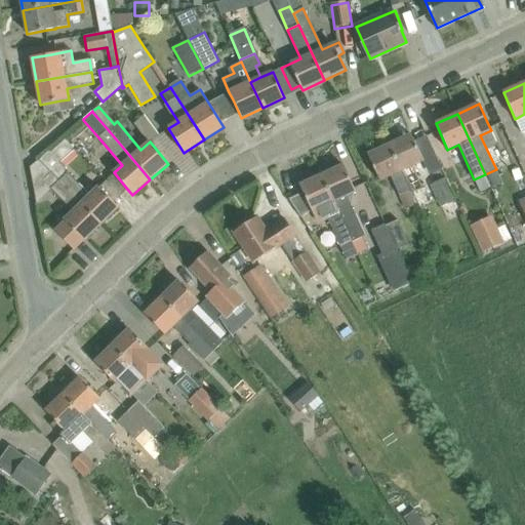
[(147,143),(158,134),(146,116),(134,124),(147,143)]
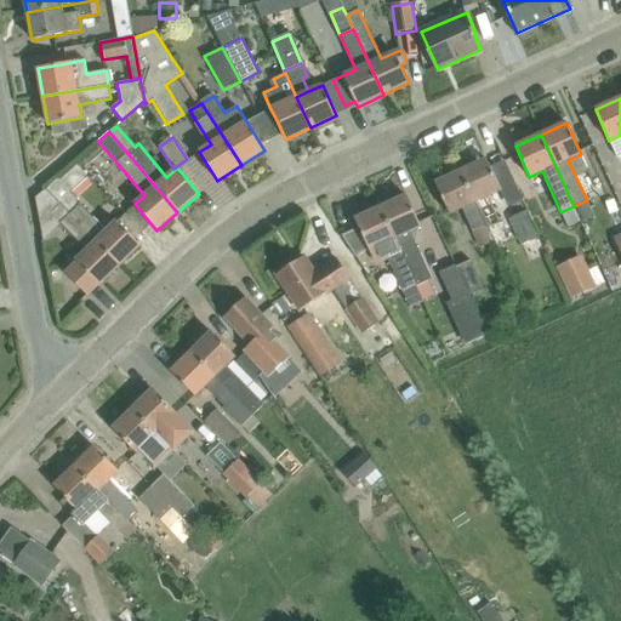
[(500,191),(496,181),(486,159),(461,171),(485,226),(486,228),(495,246),(510,239),(502,221),(500,222),(488,195),(500,191)]
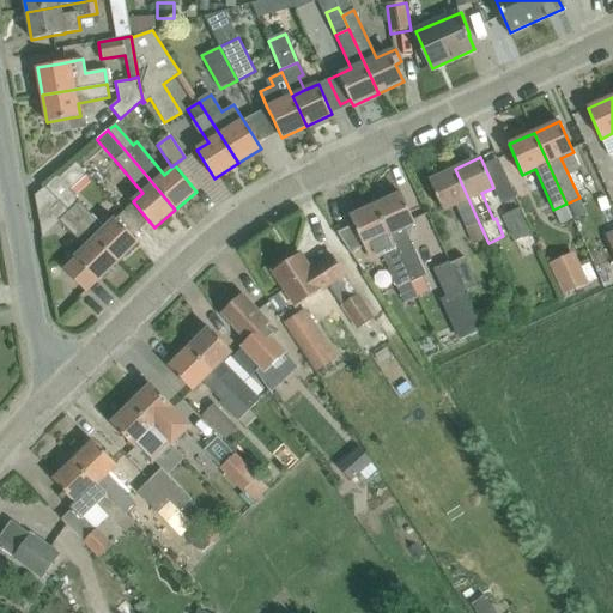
[(58,175),(44,186),(70,212),(79,202),(80,201),(70,190),(86,175),(74,164),(60,178),(58,175)]
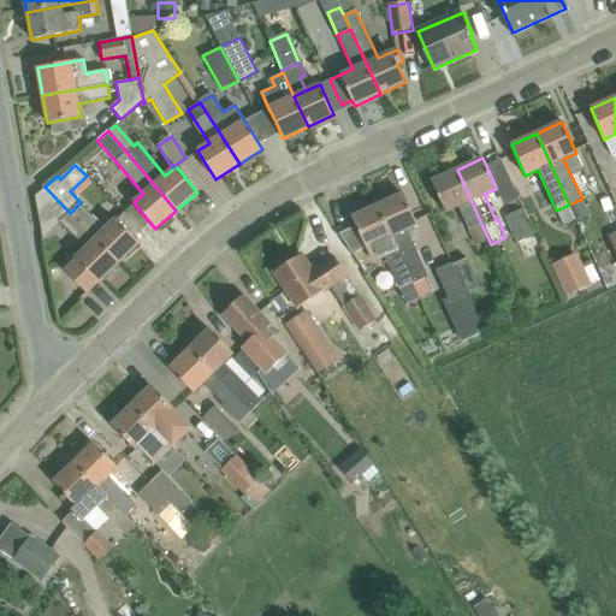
[(480,224),(481,224),(457,170),(432,182),(442,203),(445,212),(458,206),(477,247),(489,241),(480,224)]
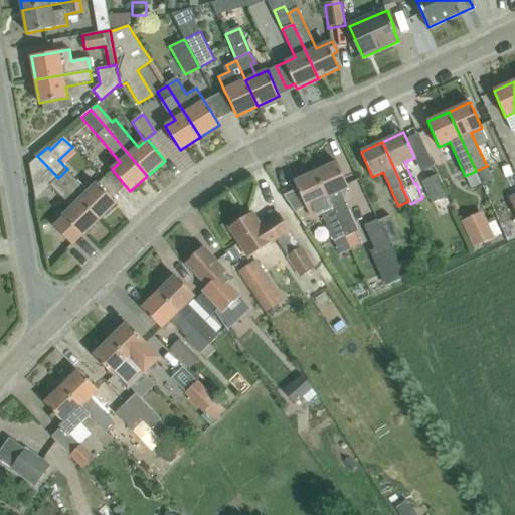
[(37,156),(29,164),(36,200),(50,186),(51,187),(62,199),(71,208),(63,216),(64,217),(54,227),(72,245),(82,235),(82,236),(100,220),(79,200),(74,195),(58,178),(37,156)]
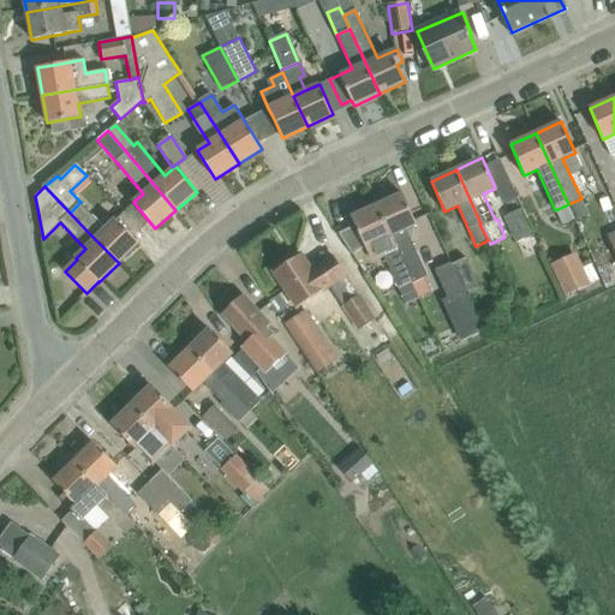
[(402,195),(377,206),(411,281),(412,284),(425,278),(404,231),(417,225),(412,216),(402,195)]
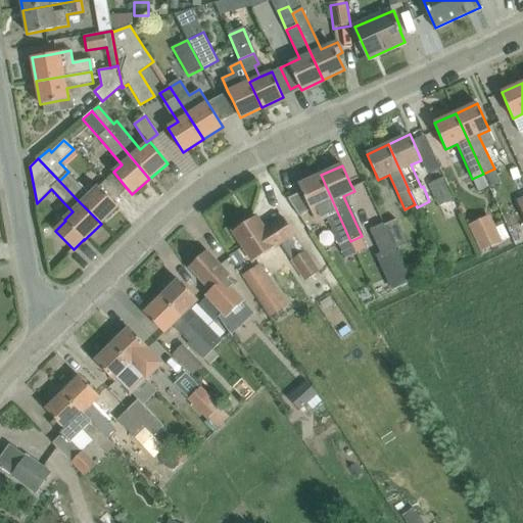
[(67,173),(59,181),(76,198),(81,203),(101,224),(119,207),(111,200),(98,187),(98,186),(89,195),(67,173)]
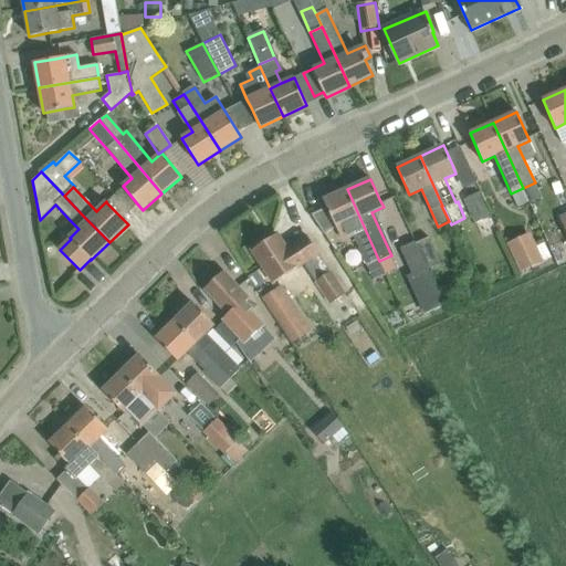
[(327,208),(312,215),(324,233),(336,228),(348,222),(357,243),(366,264),(378,259),(347,189),(324,200),(327,208)]
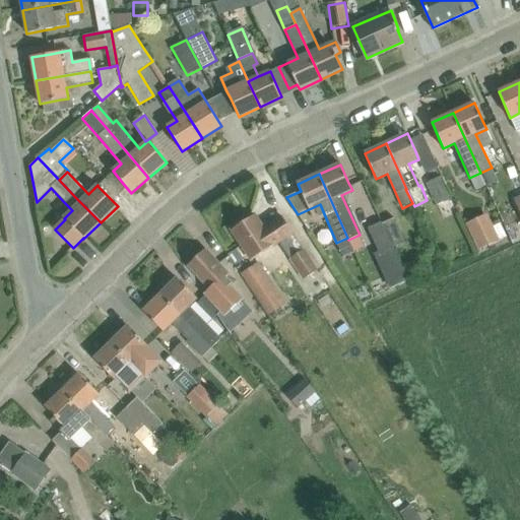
[(443,219),(456,213),(440,179),(427,185),(443,219)]
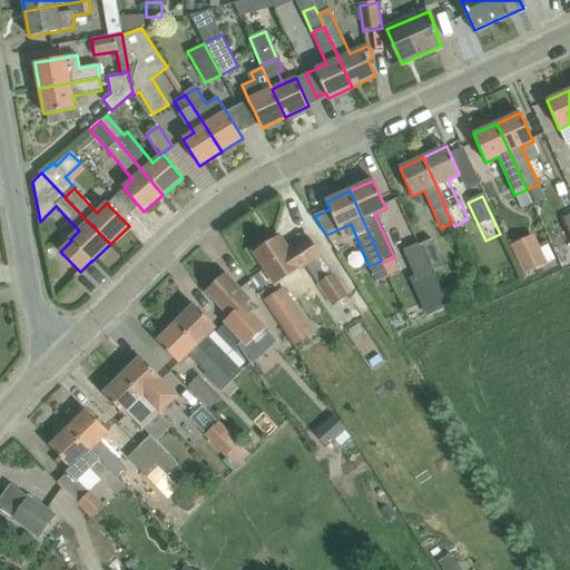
[(349,296),(318,252),(310,238),(290,252),(278,236),(254,252),(275,285),(304,266),(332,307),(349,296)]
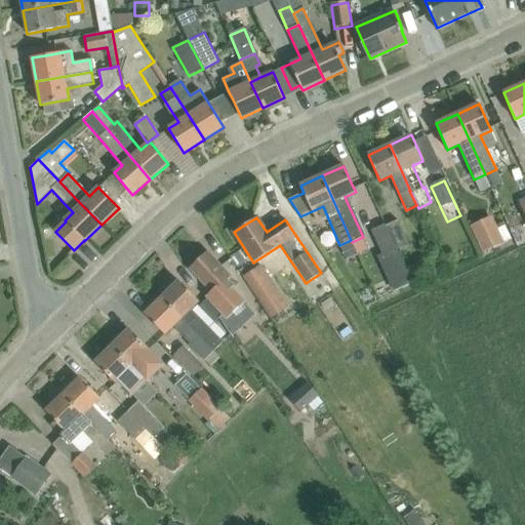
[(397,249),(408,244),(398,220),(386,226),(397,249)]
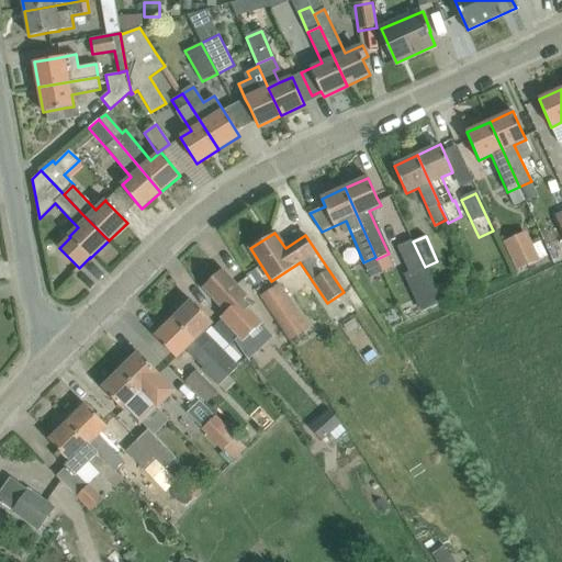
[(517,271),(534,262),(521,236),(504,245),(517,271)]
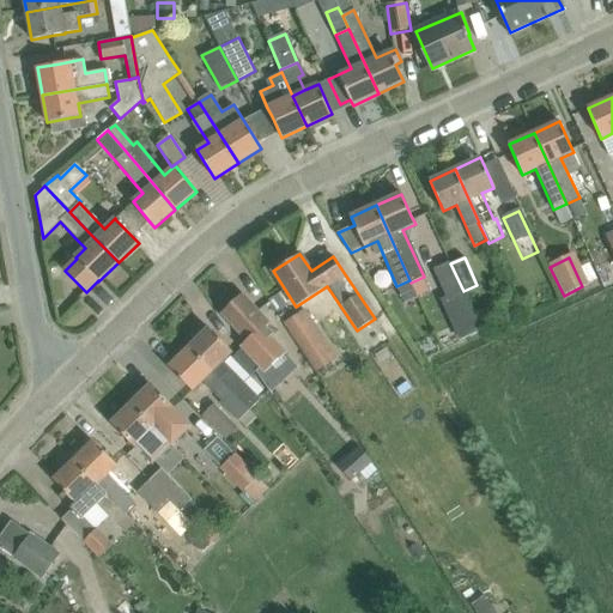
[(449,298),(463,291),(450,263),(437,269),(449,298)]
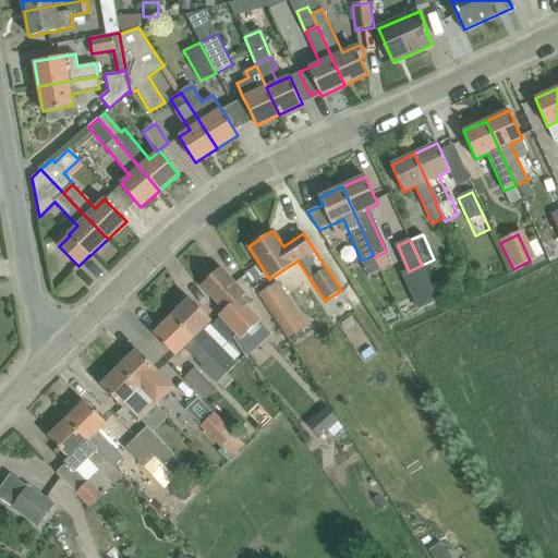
[(243,293),(221,269),(203,286),(225,310),(218,316),(220,318),(235,335),(232,338),(244,355),(255,346),(245,334),(261,319),(246,305),(249,303),(241,295),(243,293)]
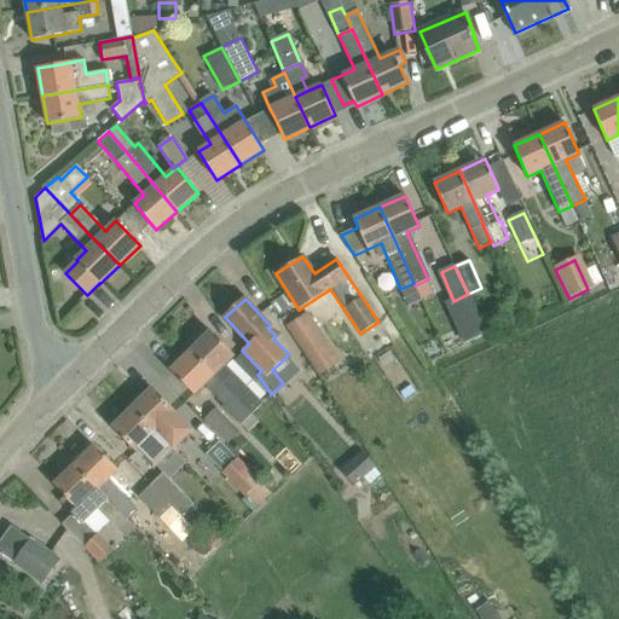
[(340,363),(308,313),(287,327),(319,376),(340,363)]
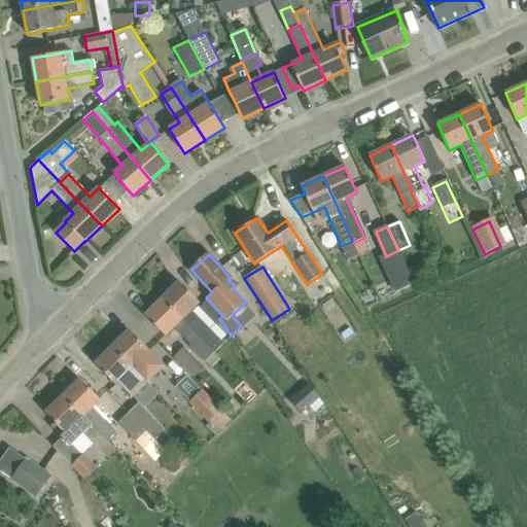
[(217,338),(206,325),(191,311),(200,303),(179,282),(163,299),(208,346),(217,338)]
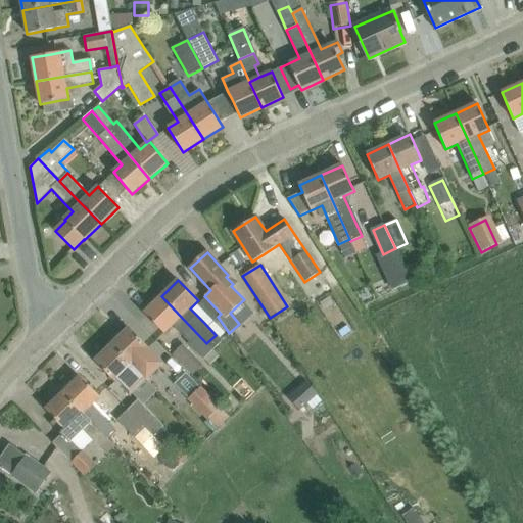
[(212,349),(206,343),(161,296),(144,313),(163,333),(172,325),(189,342),(188,343),(202,359),(212,349)]
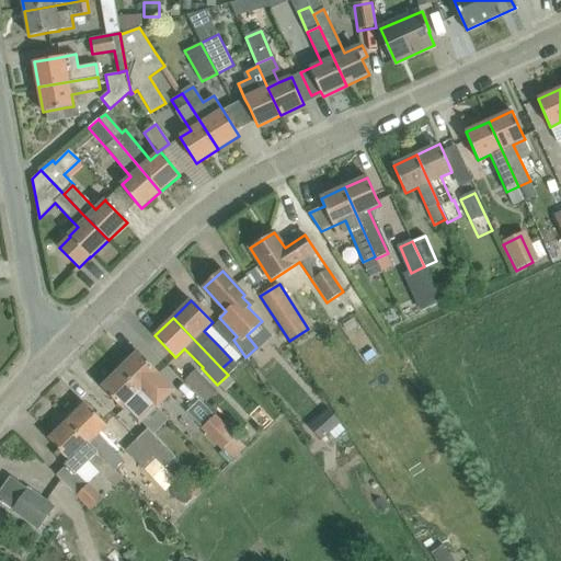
[(233,340),(237,336),(221,320),(213,328),(228,345),(233,340)]
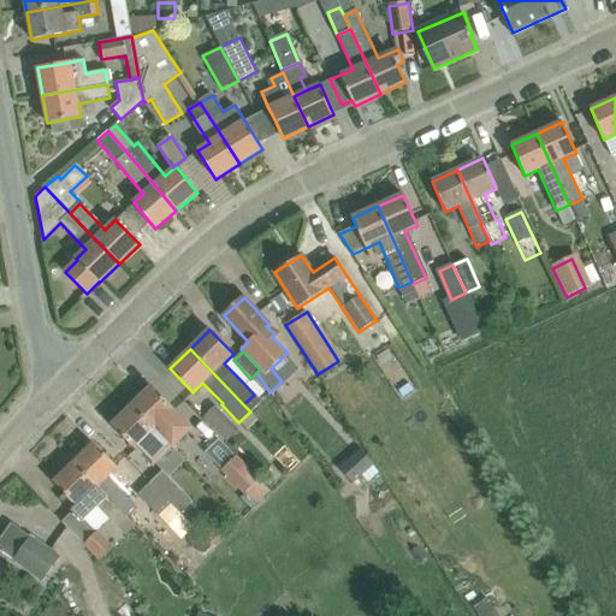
[(191,428),(152,386),(131,407),(172,448),(191,428)]
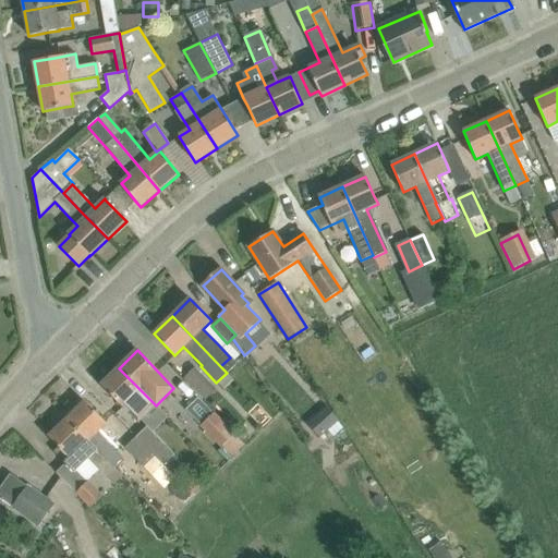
[(194,366),(183,377),(205,399),(216,388),(194,366)]
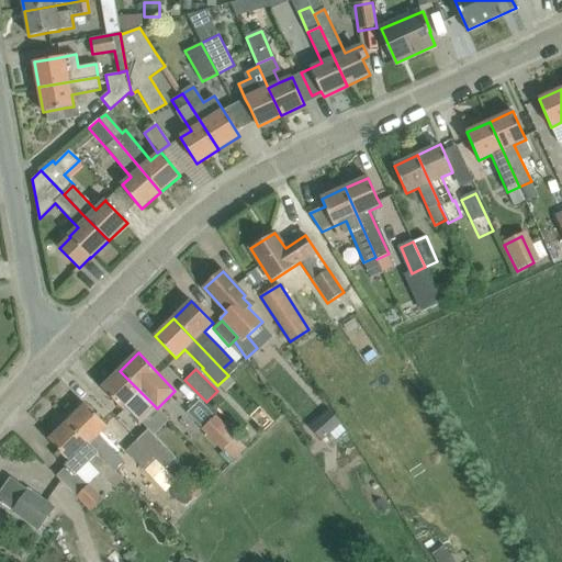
[(157,408),(120,371),(102,389),(123,411),(124,409),(139,426),(157,408)]
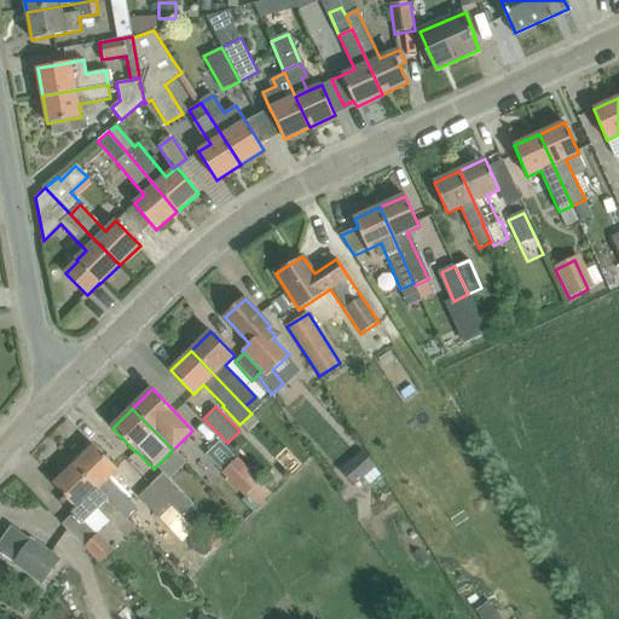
[(220,441),(206,456),(246,495),(260,480),(220,441)]
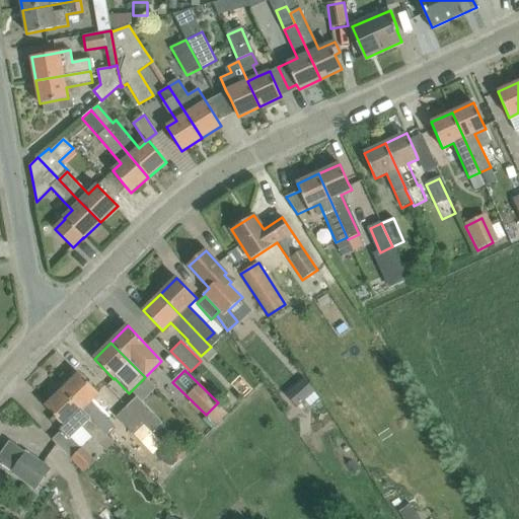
[(62,390),(106,435),(115,426),(90,402),(98,393),(79,374),(62,390)]
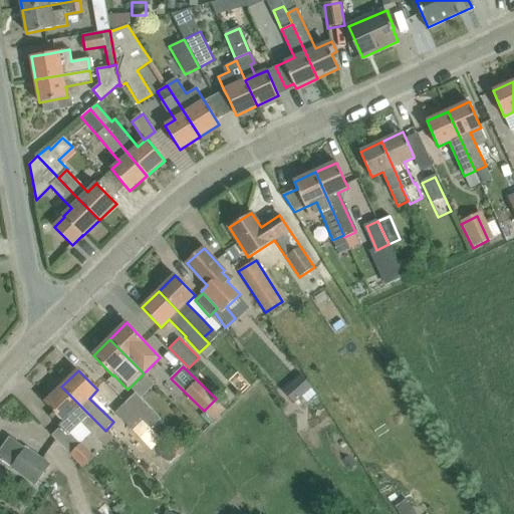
[(300,375),(293,382),(303,395),(311,388),(300,375)]
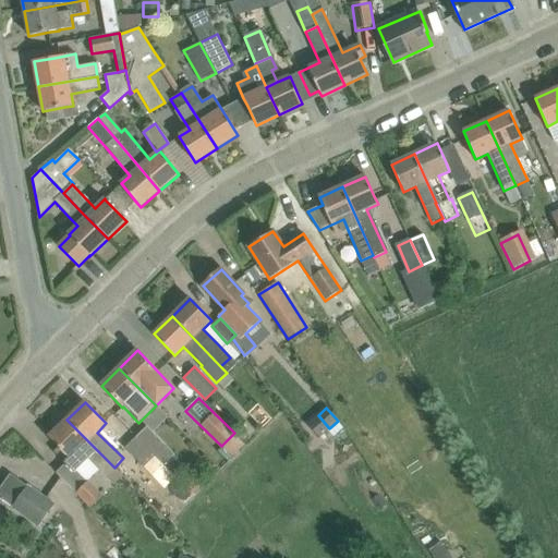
[(105,476),(114,468),(67,420),(49,437),(70,459),(79,450),(105,476)]
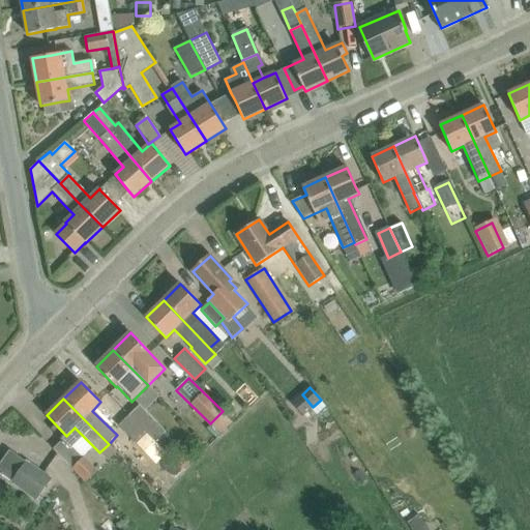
[(156,440),(148,432),(157,423),(140,406),(129,415),(154,442),(156,440)]
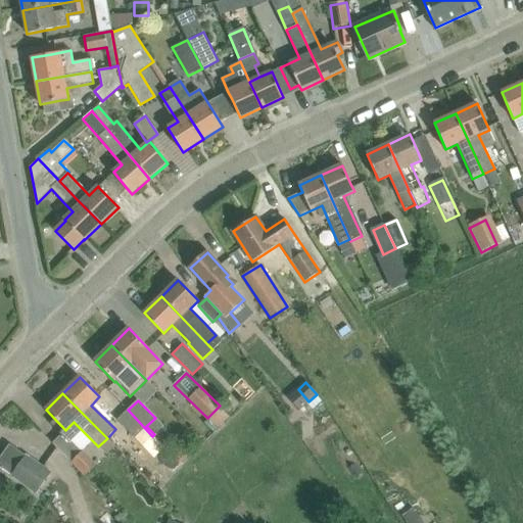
[(142,446),(152,436),(128,410),(116,420),(135,438),(142,446)]
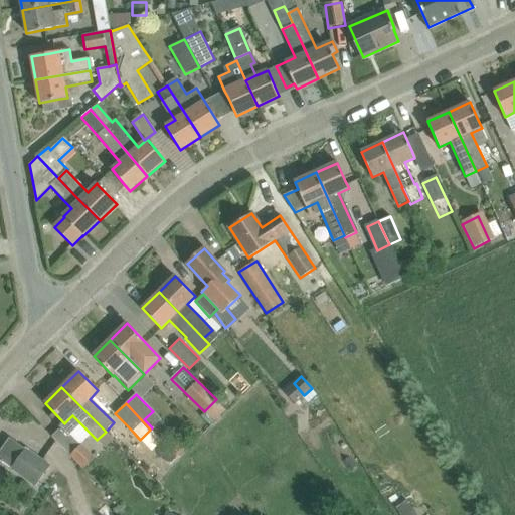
[(70,435),(60,445),(83,468),(94,458),(70,435)]
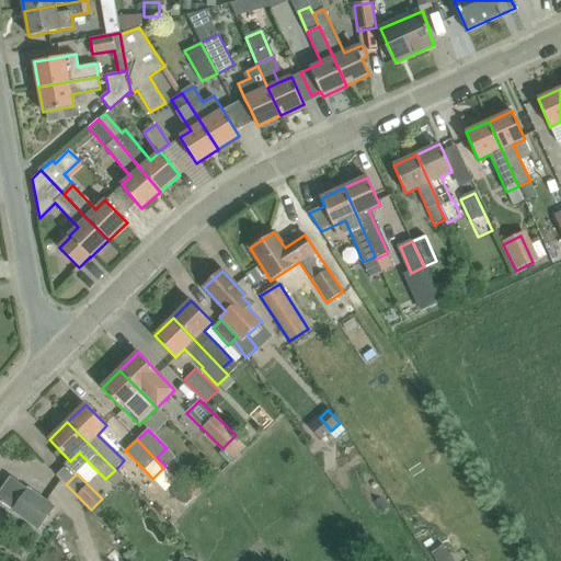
[(176,490),(163,502),(174,515),(192,499),(172,477),(168,481),(176,490)]
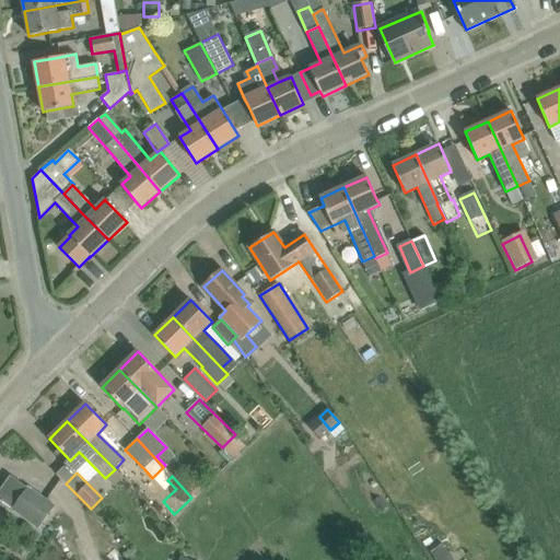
[(188,480),(183,487),(191,494),(198,488),(188,480)]
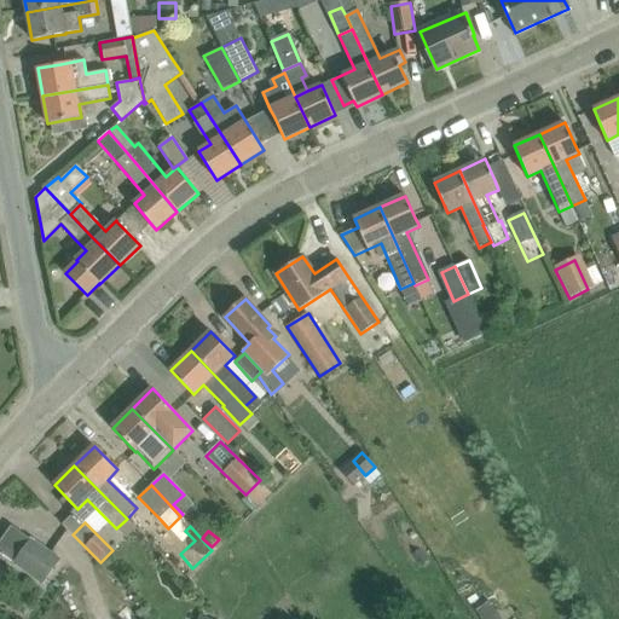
[(32,539),(15,562),(42,583),(59,559),(32,539)]
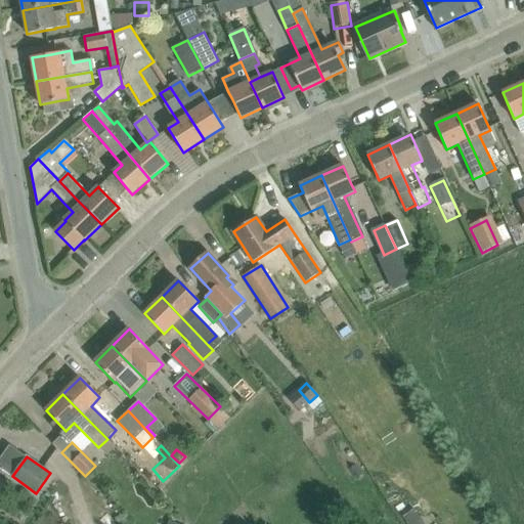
[(399,515),(404,523),(422,523),(411,507),(399,515)]
